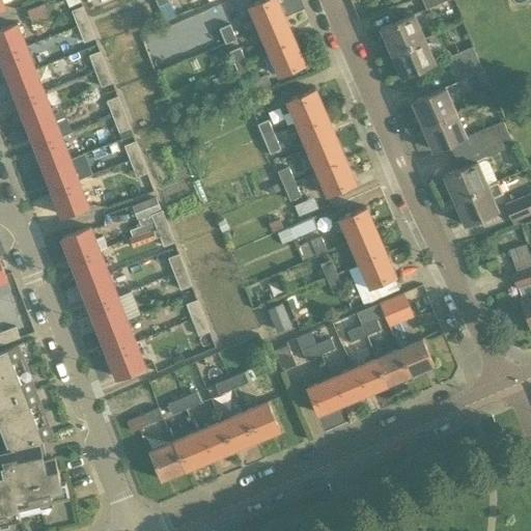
[(260,29),(285,19),(277,0),(263,0),(250,6),(260,29)]
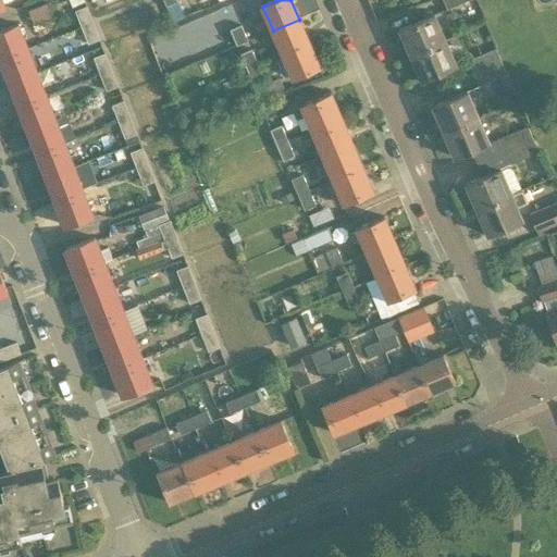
[(442,0),(446,9),(467,0),(442,0)]
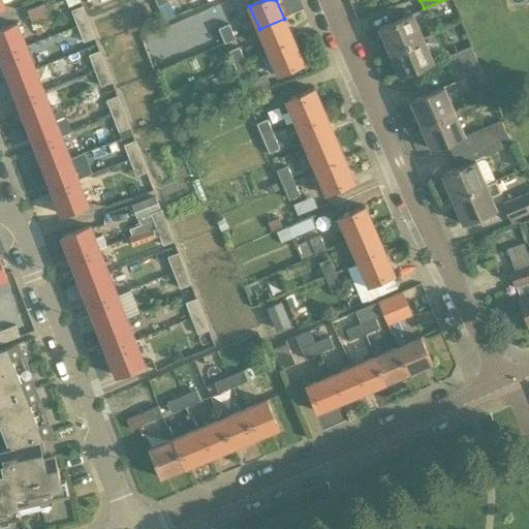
[(70,9),(76,26),(88,22),(82,5),(70,9)]
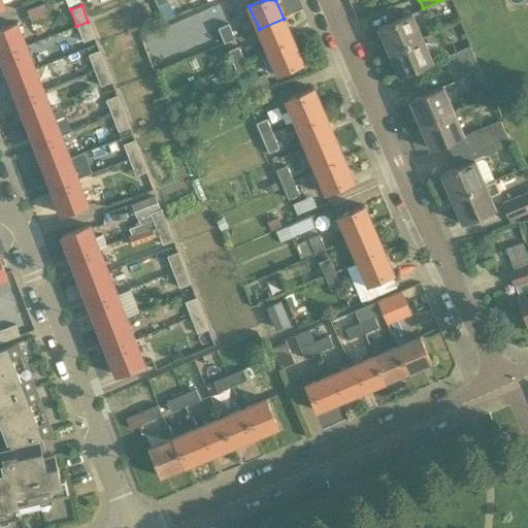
[(388,53),(421,38),(410,13),(377,28),(388,53)]
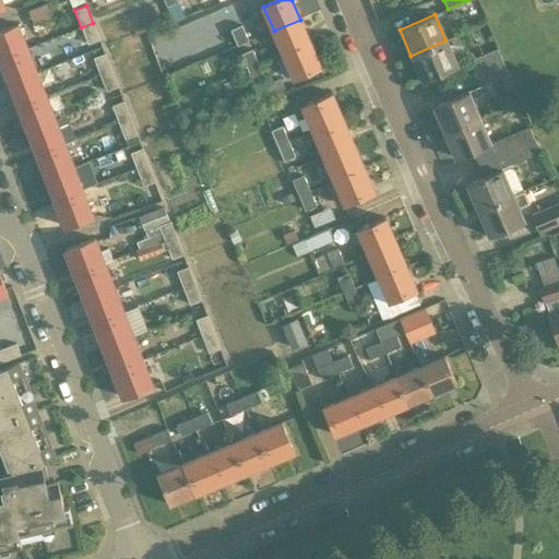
[(274,31),(284,55),(310,43),(300,20),(274,31)]
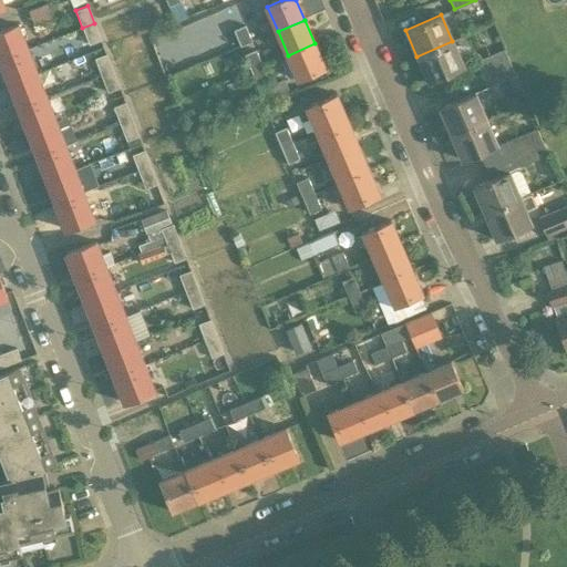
[(94,23),(82,28),(89,44),(100,40),(94,23)]
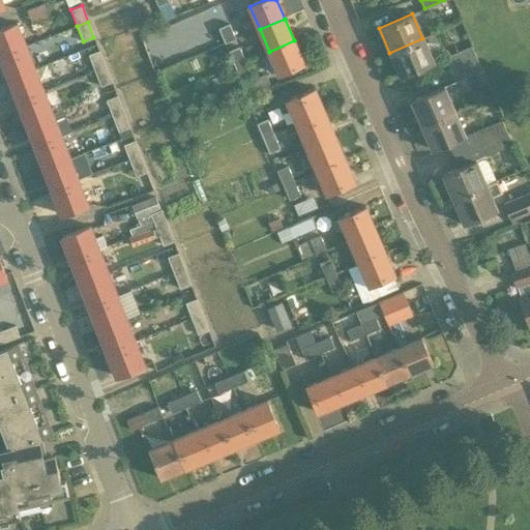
[(0,56),(25,47),(16,23),(0,29),(0,56)]
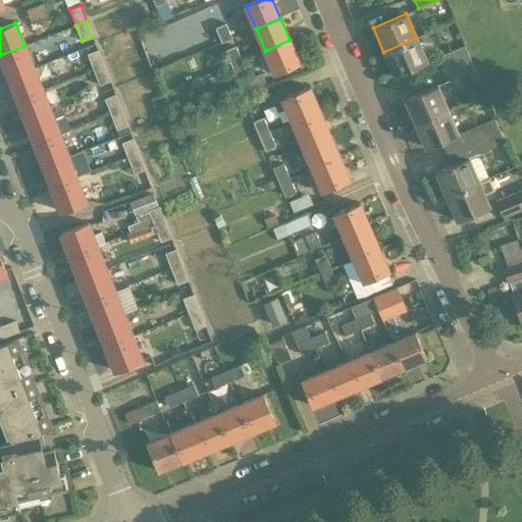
[(231,37),(225,22),(215,27),(221,42),(231,37)]
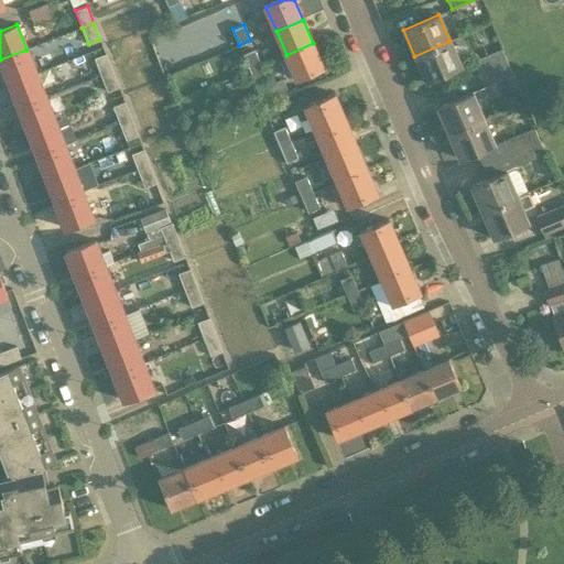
[(462,67),(449,41),(414,56),(425,83),(462,67)]
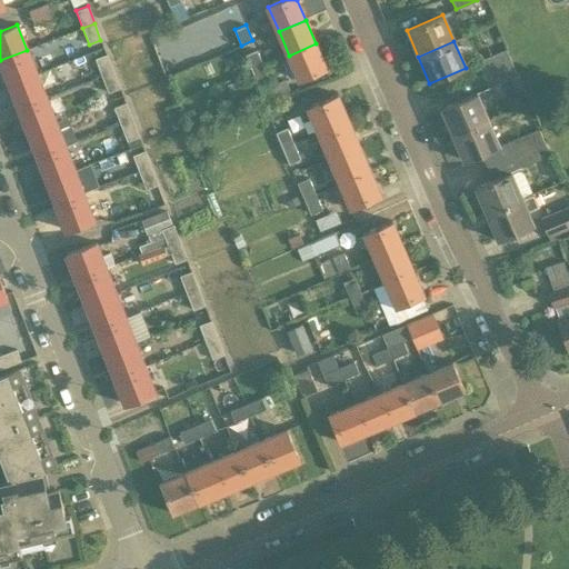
[(327,69),(316,43),(289,56),(299,80),(327,69)]
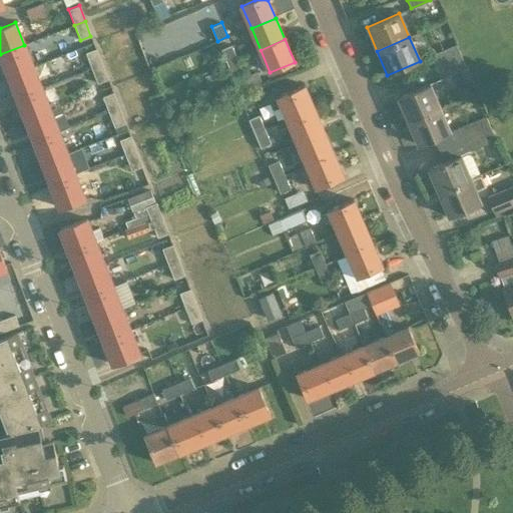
[(0,54),(0,56),(8,76),(33,66),(24,45),(0,54)]
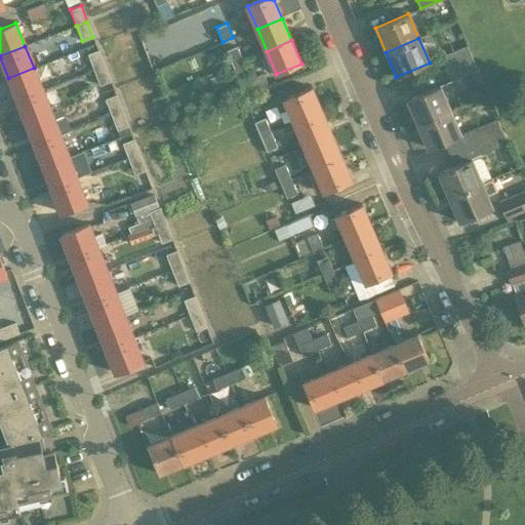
[(440,58),(444,70),(472,58),(467,46),(440,58)]
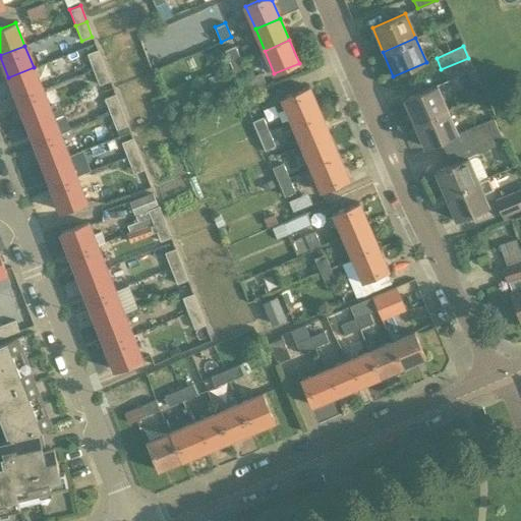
[(226,51),(232,63),(241,60),(235,47),(226,51)]
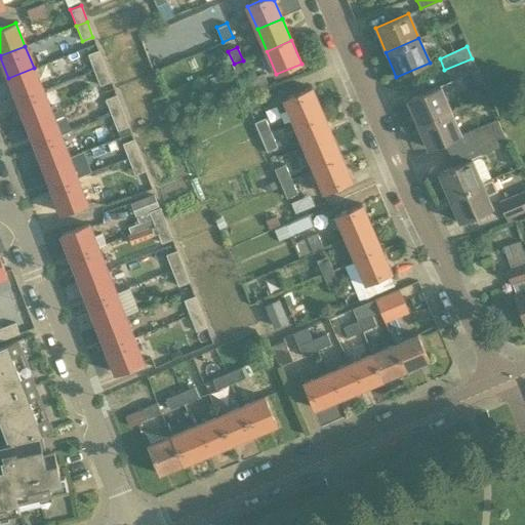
[(87,53),(93,70),(105,66),(97,50),(87,53)]
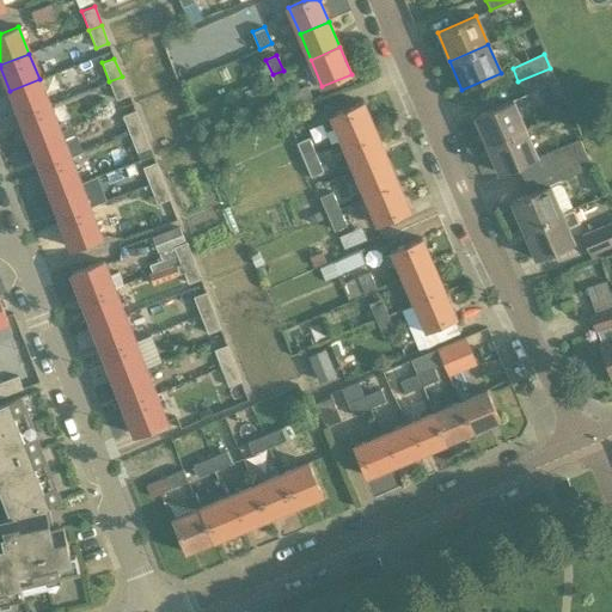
[(550,68),(518,81),(525,96),(556,83),(550,68)]
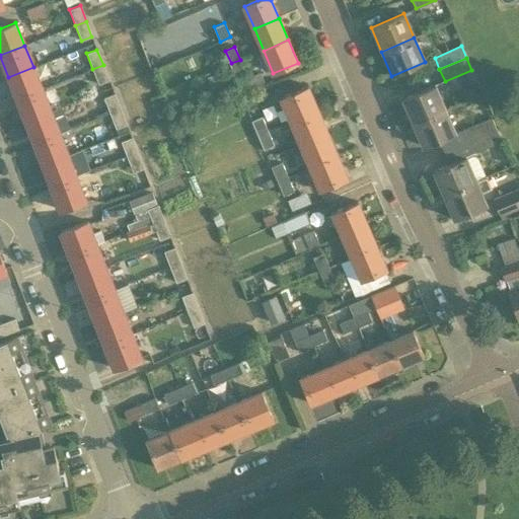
[(240,60),(231,63),(236,76),(245,72),(240,60)]
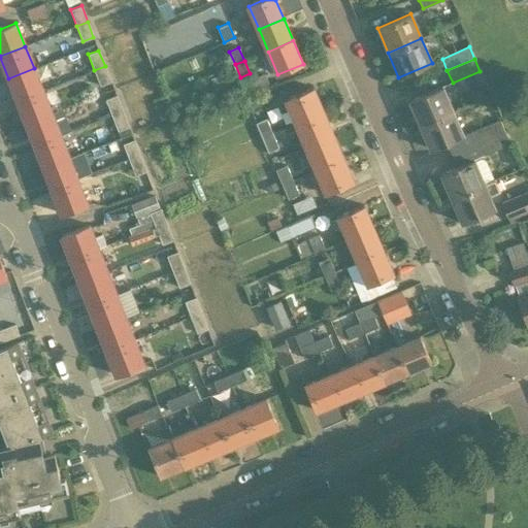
[(105,66),(94,70),(100,86),(111,81),(105,66)]
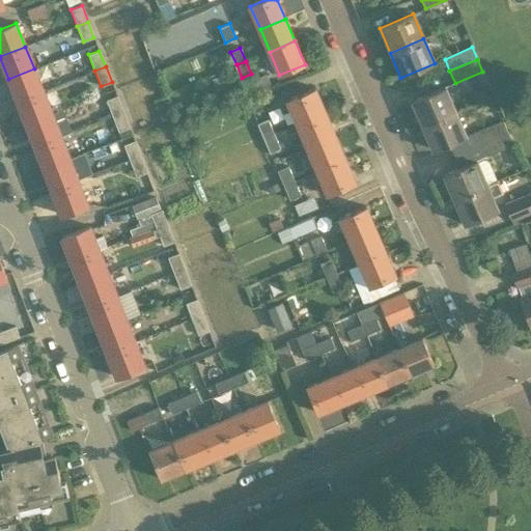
[(8,79),(17,102),(43,91),(34,68),(8,79)]
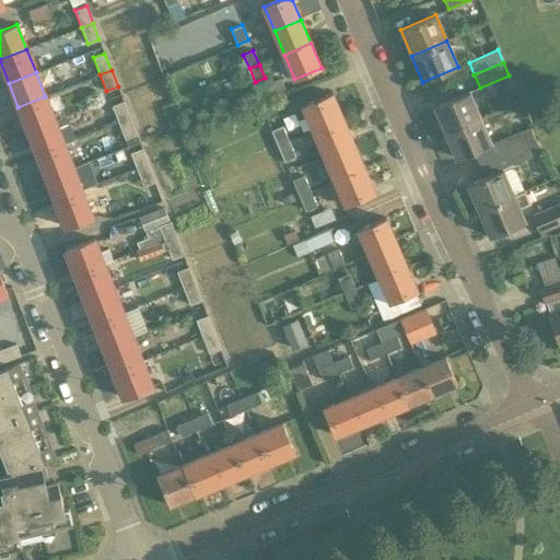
[(256,88),(264,104),(288,93),(280,78),(256,88)]
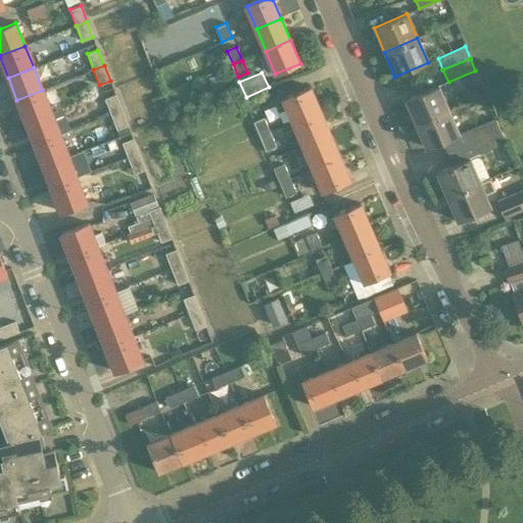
[(293,123),(321,111),(311,87),(283,99),(293,123)]
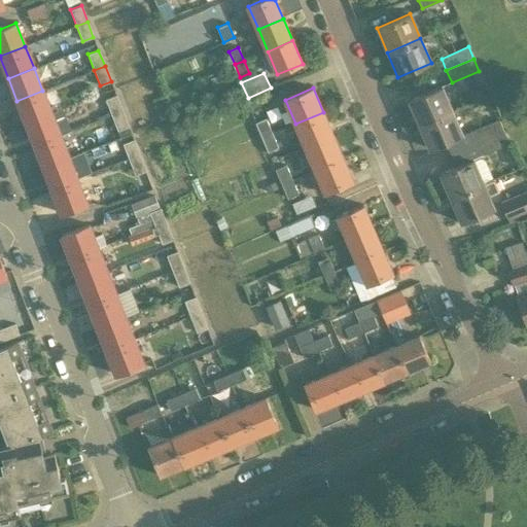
[(419,126),(452,111),(442,88),(409,102),(419,126)]
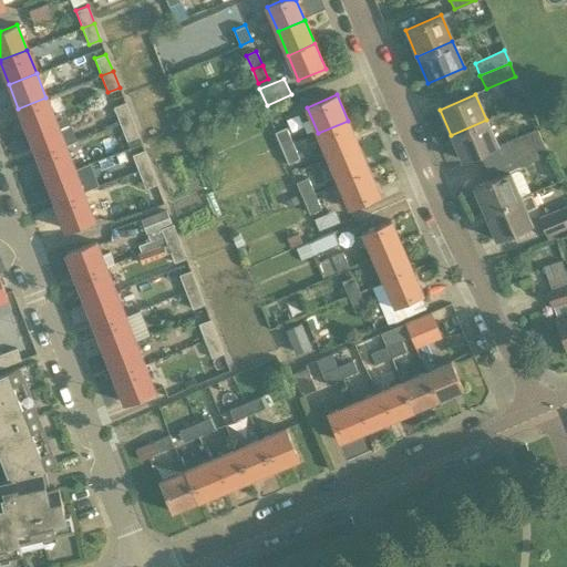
[(18,109),(28,132),(55,122),(45,98),(18,109)]
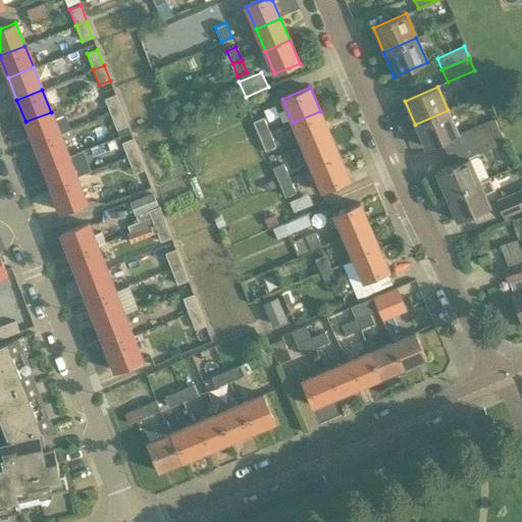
[(104,98),(110,114),(121,110),(115,94),(104,98)]
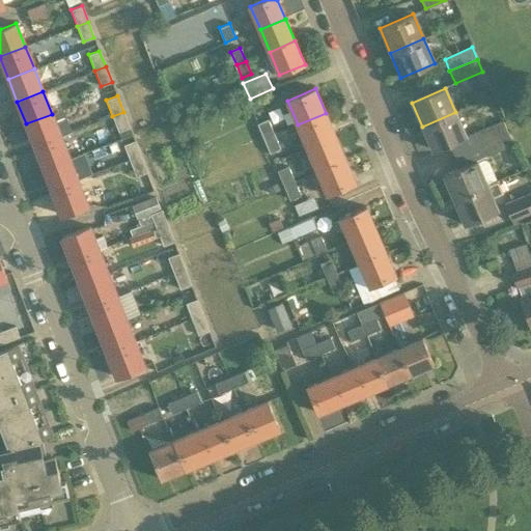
[(163,96),(154,101),(162,120),(171,116),(163,96)]
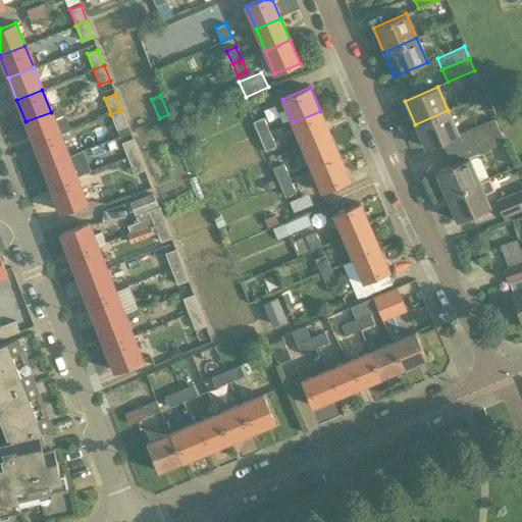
[(183,110),(178,99),(168,102),(173,113),(183,110)]
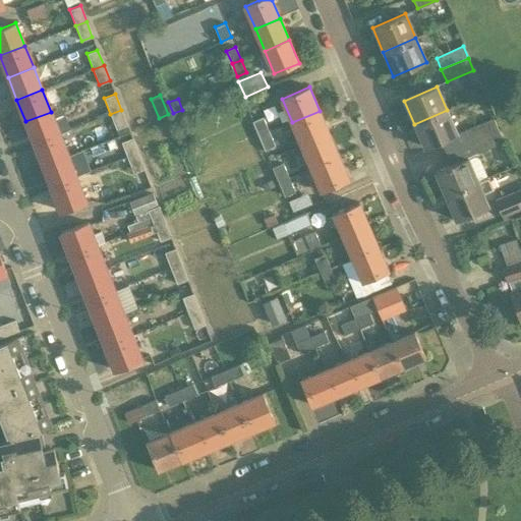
[(121,110),(110,114),(116,129),(126,125),(121,110)]
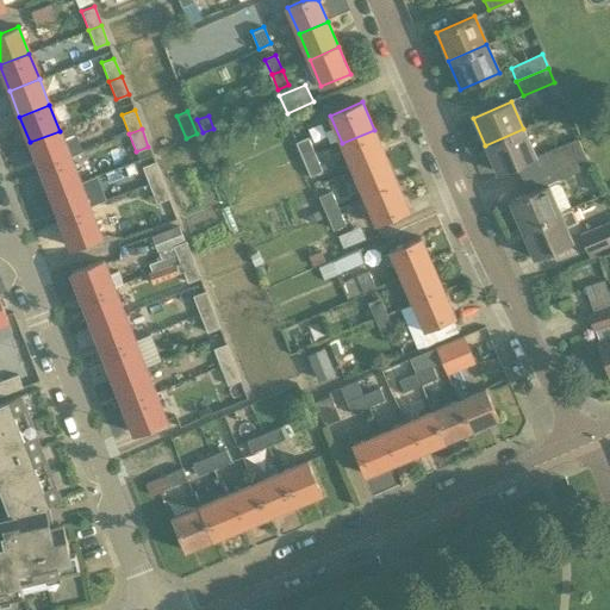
[(535,156),(523,129),(485,145),(497,173),(535,156)]
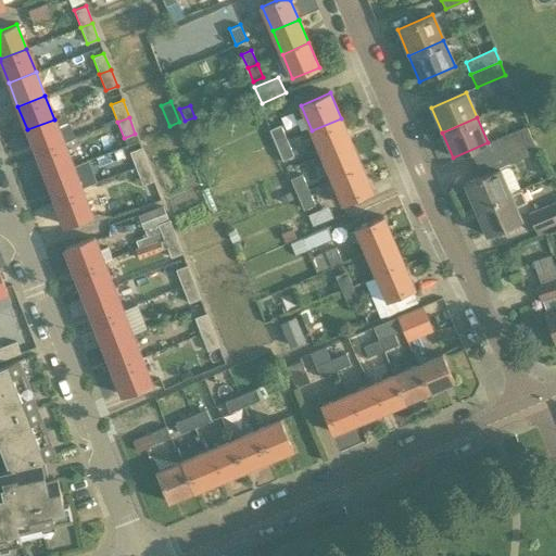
[(312,130),(323,155),(351,142),(341,118),(312,130)]
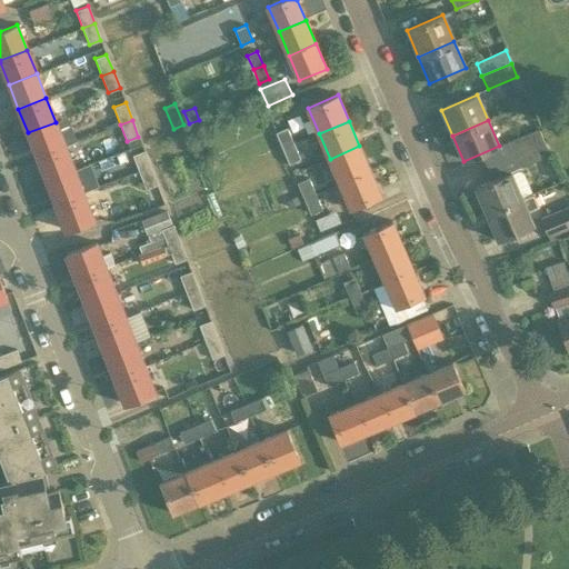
[(28,132),(38,157),(65,146),(56,122),(28,132)]
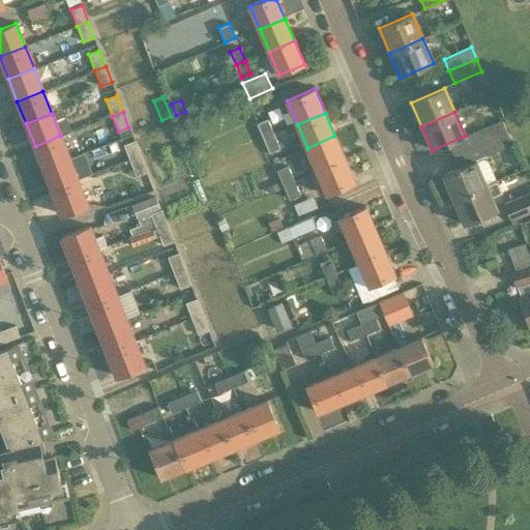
[(256,123),(263,139),(273,135),(267,119),(256,123)]
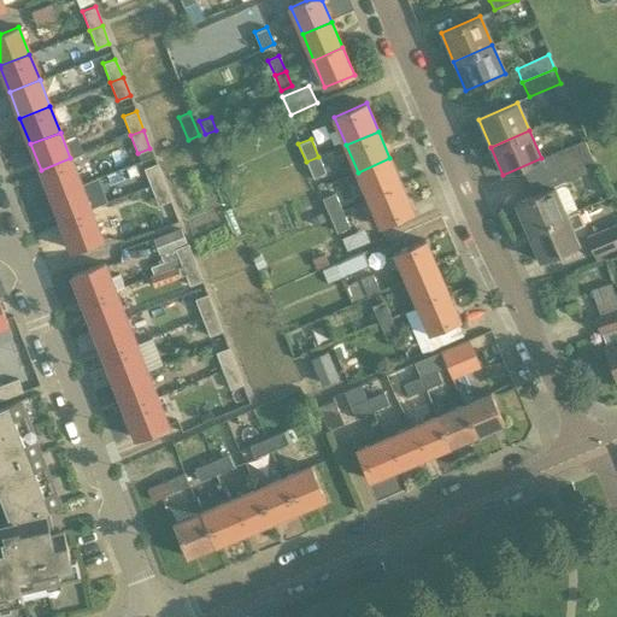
[(552,154),(558,169),(589,156),(583,140),(552,154)]
